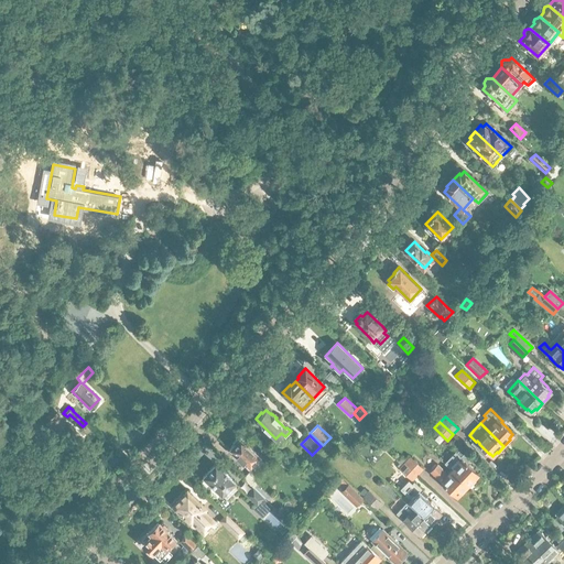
[(235,454),(251,469),(256,465),(258,467),(261,468),(263,467),(266,466),(266,463),(264,459),(240,437),(239,438),(238,437),(232,443),(234,444),(230,448),(235,453),(235,454)]
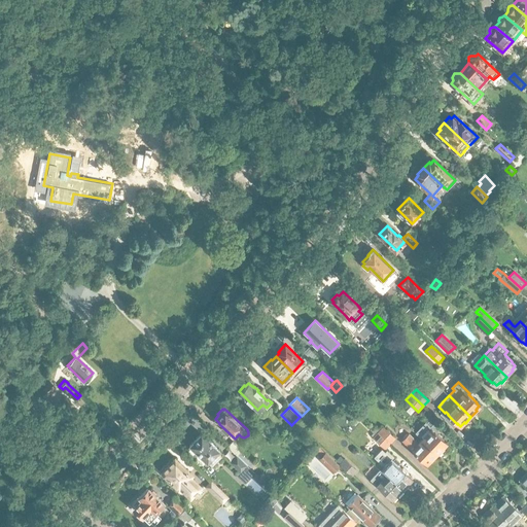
[(443,447),(446,444),(443,441),(444,440),(435,432),(438,429),(432,424),(430,427),(425,422),(415,432),(422,438),(437,454),(444,448),(443,447)]
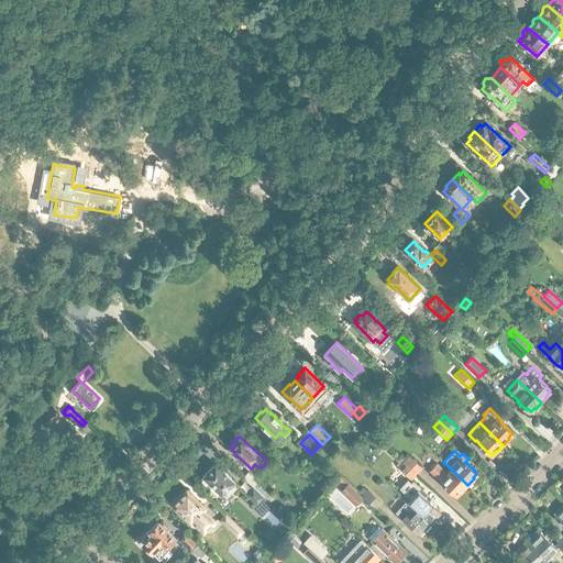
[(417,474),(417,473),(422,467),(409,455),(404,461),(417,474)]
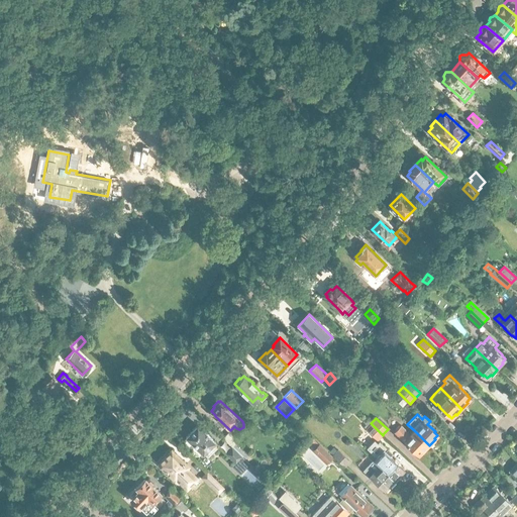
[(378,440),(383,435),(371,423),(366,429),(378,440)]
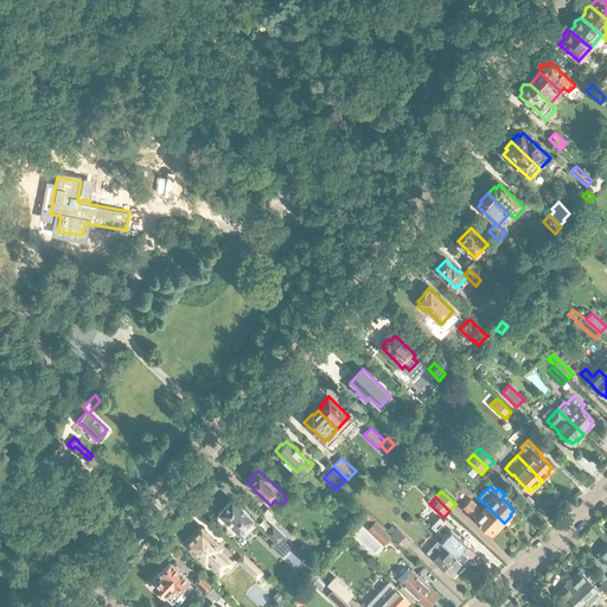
[(232,499),(218,513),(225,521),(231,526),(243,537),(257,523),(246,512),(240,505),(240,506),(232,499)]
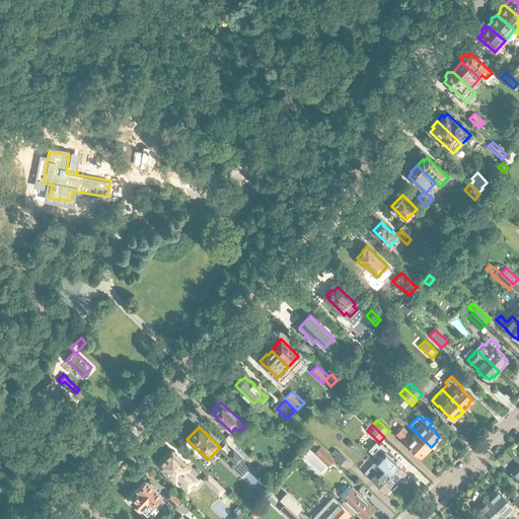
[(431,447),(416,432),(413,436),(402,427),(396,434),(405,442),(406,442),(409,445),(417,454),(418,453),(421,456),(425,452),(426,453),(431,447)]
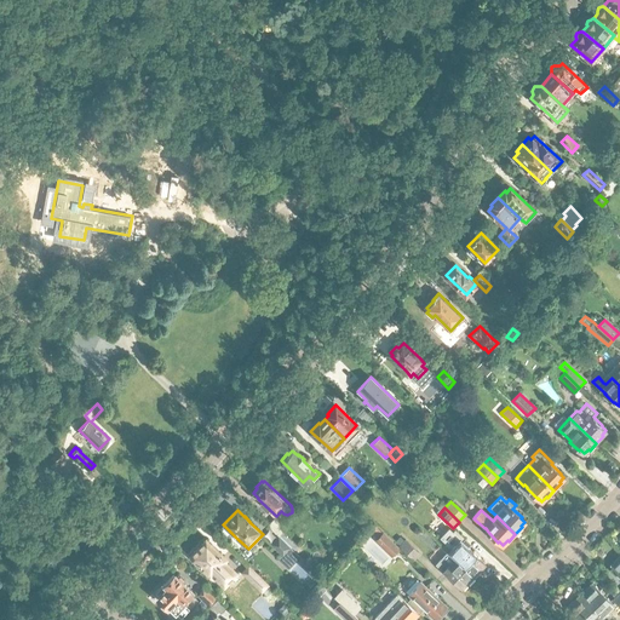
[(280,534),(299,554),(305,547),(300,543),(286,528),(280,534)]
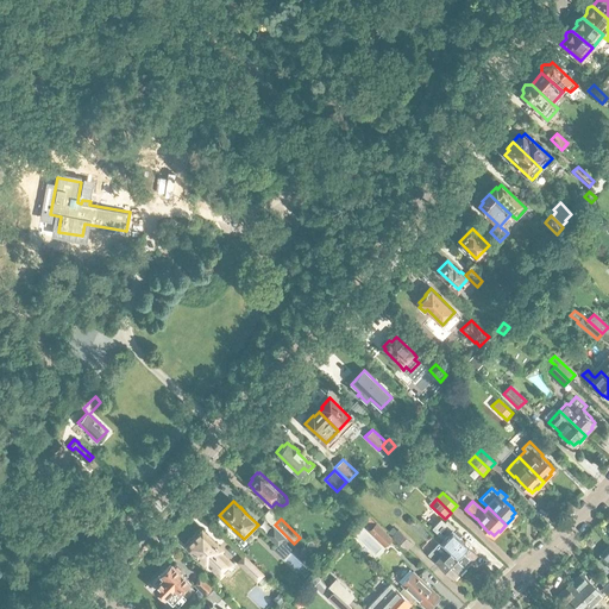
[(385,547),(394,539),(377,523),(369,532),(385,547)]
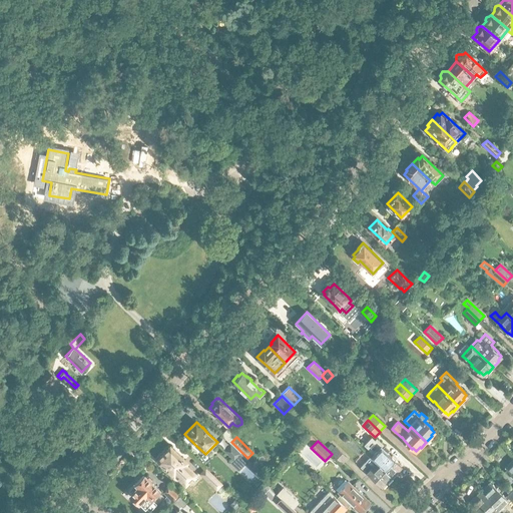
[(242,463),(246,459),(230,444),(223,451),(233,460),(230,463),(238,471),(244,465),(242,463)]
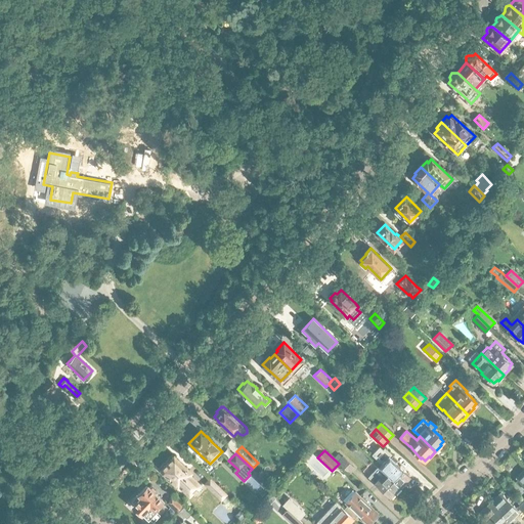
[(374,462),(378,465),(385,472),(400,486),(409,476),(394,462),(396,460),(393,456),(391,459),(388,454),(381,462),(377,457),(374,462)]
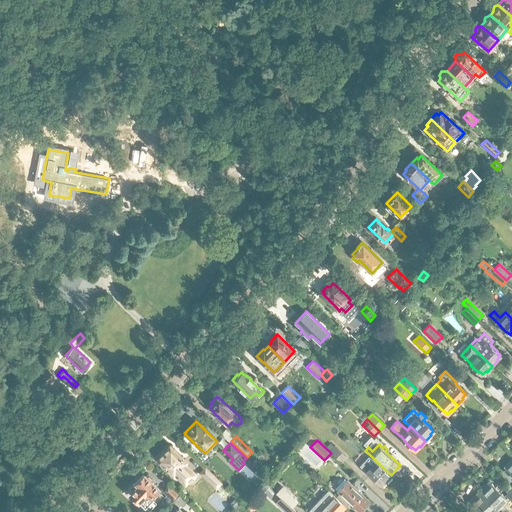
[(330,450),(342,462),(347,457),(335,445),(330,450)]
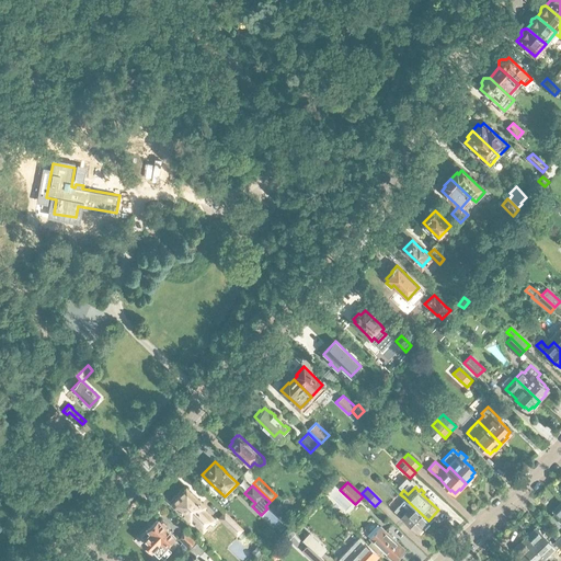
[(191,518),(203,529),(213,518),(202,507),(204,506),(186,490),(173,503),(190,519),(191,518)]
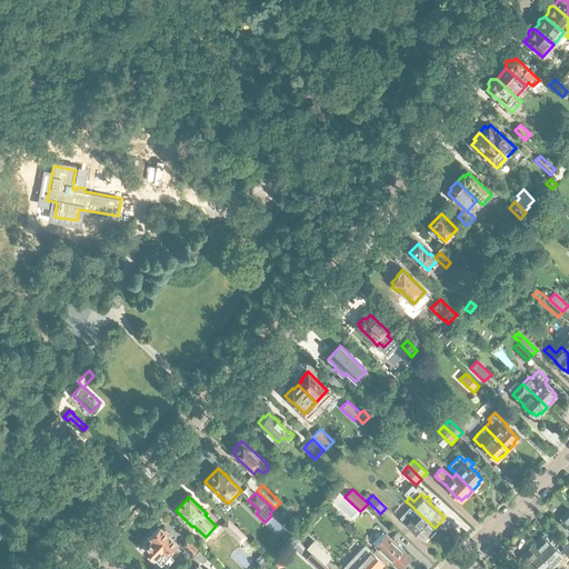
[(435,528),(418,512),(410,505),(399,516),(423,539),(435,528)]
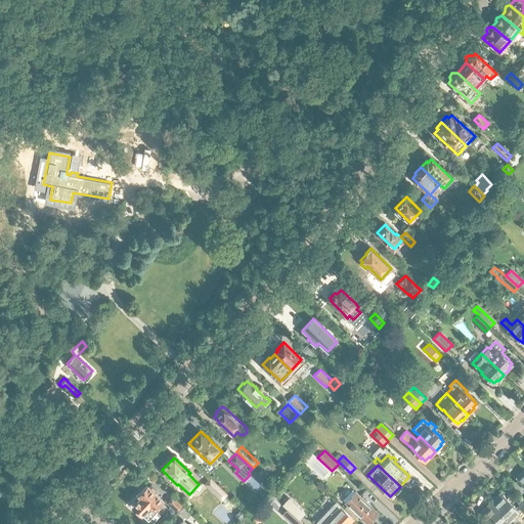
[(221,498),(225,494),(210,480),(206,484),(221,498)]
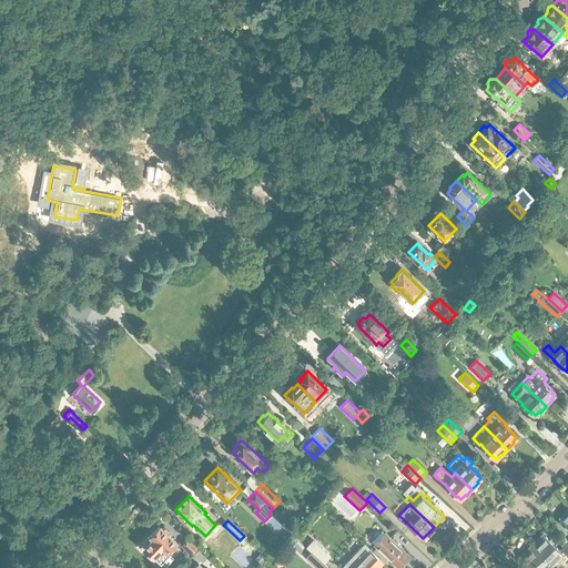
[(175,540),(160,526),(151,536),(151,535),(143,543),(145,546),(161,561),(162,560),(166,565),(182,548),(175,540)]
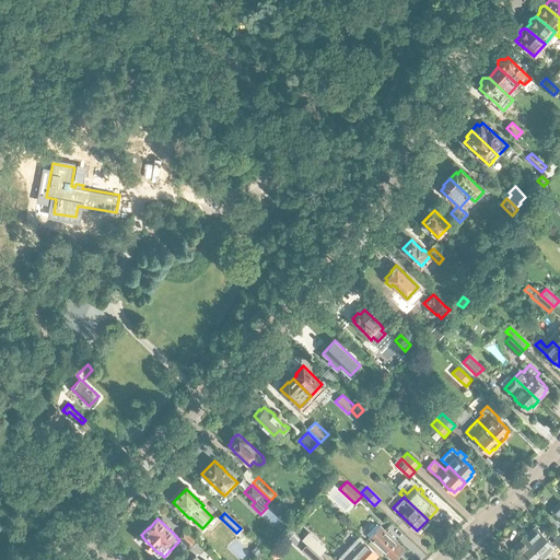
[(372,539),(368,544),(378,555),(378,553),(383,549),(393,559),(397,555),(399,556),(405,550),(403,549),(404,548),(380,525),(369,537),(372,539)]
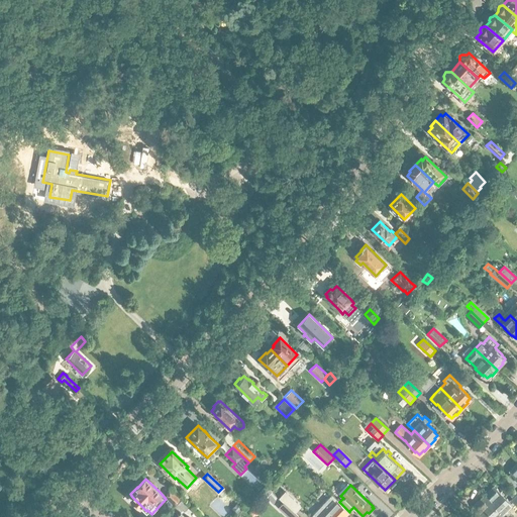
[(516,494),(509,501),(494,486),(483,496),(502,516),(513,506),(511,504),(513,502),(516,505),(516,494)]
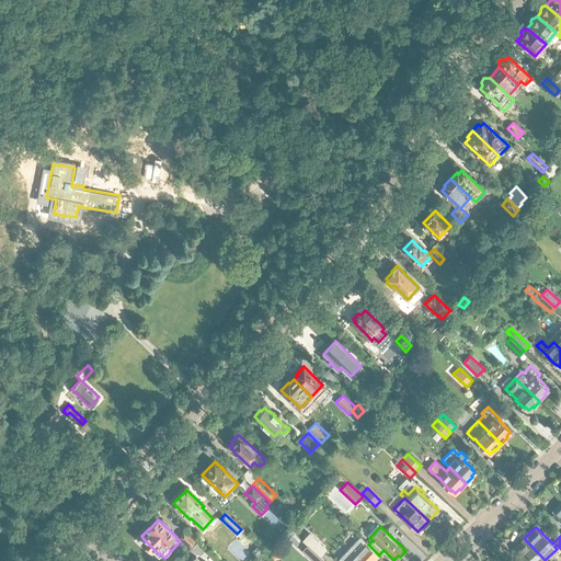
[(195,539),(186,530),(180,537),(183,541),(179,546),(184,551),(195,539)]
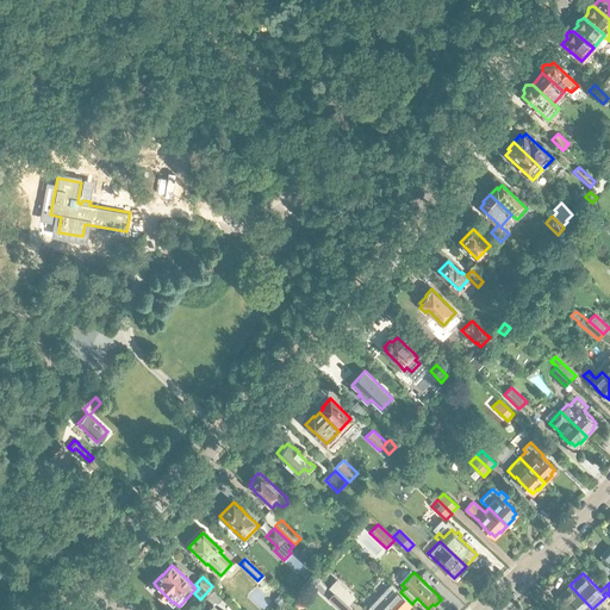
[(337,579),(329,587),(335,592),(347,604),(355,597),(337,579)]
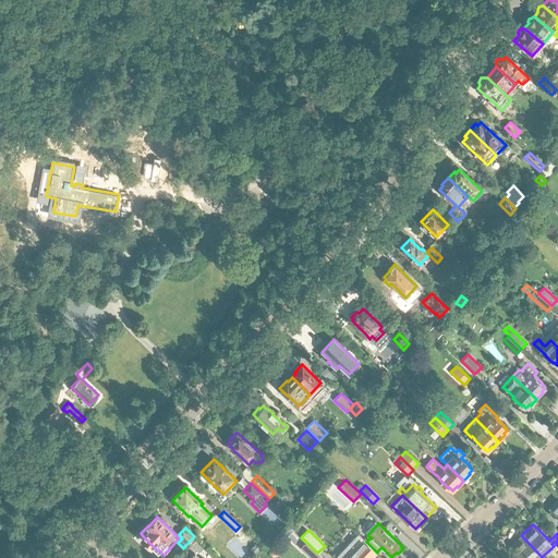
[(359,534),(337,557),(338,557),(371,557),(377,553),(366,542),(363,540),(359,534)]
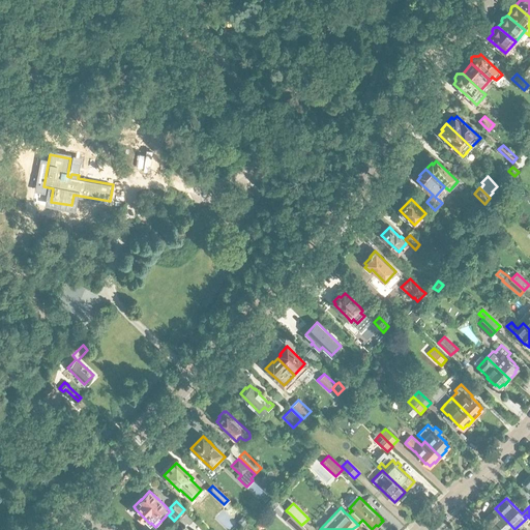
[(494,529),(512,529),(514,529),(495,508),(483,519),(494,529)]
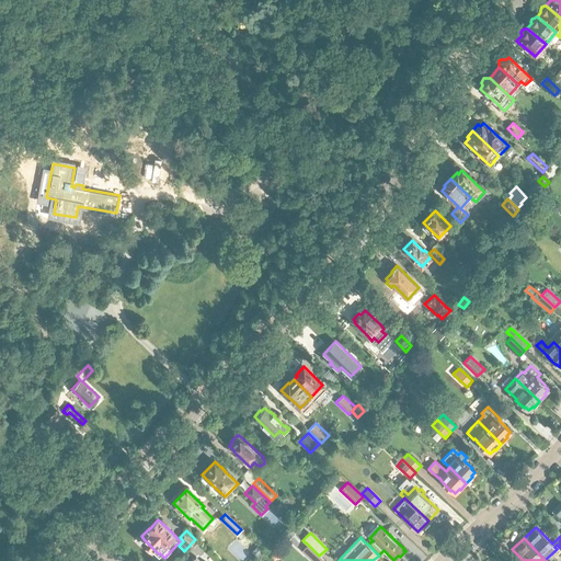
[(199,554),(205,549),(196,541),(192,547),(199,554)]
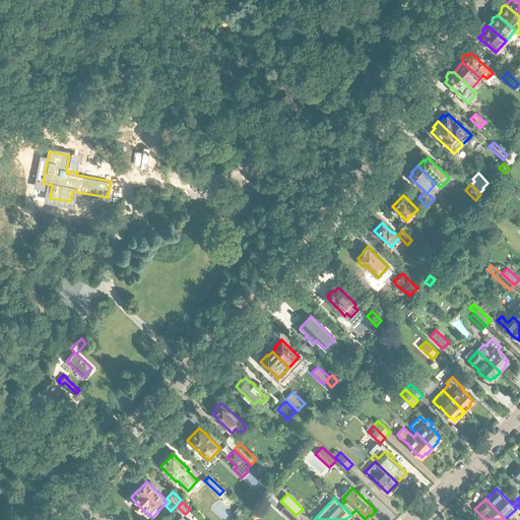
[(290,519),(298,519),(300,518),(296,515),(285,505),(280,510),(290,519)]
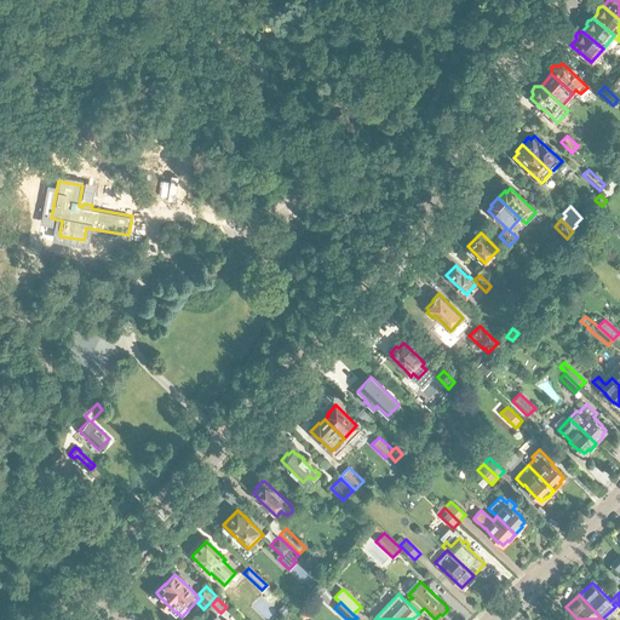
[(292,609),(290,607),(287,604),(280,612),(285,616),(292,609)]
